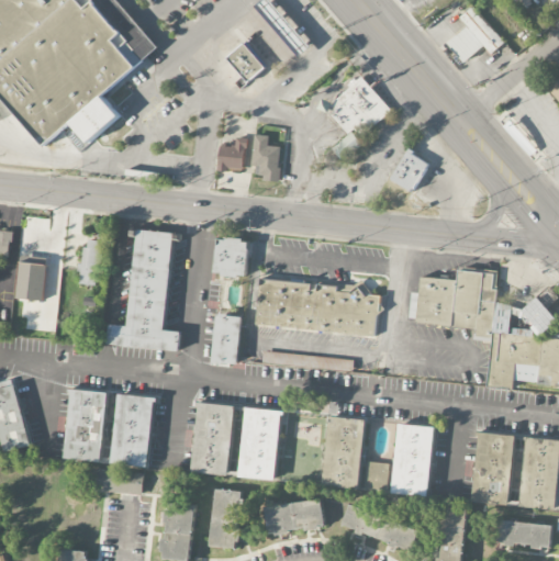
[(0,97),(42,145),(134,66),(111,40),(120,32),(93,0),(85,8),(78,0),(0,0),(0,97)]
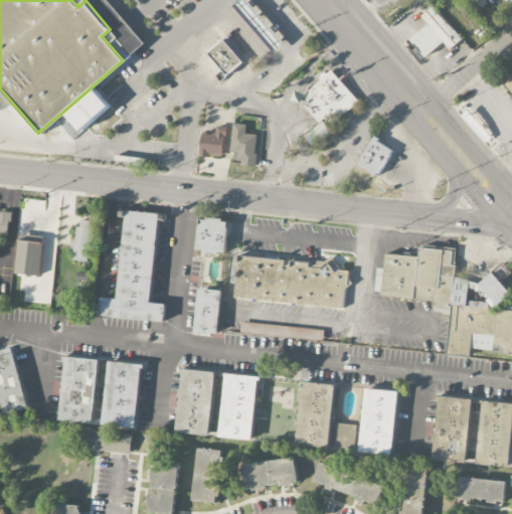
[(237,0),(232,5),(272,51),(283,42),(245,0),(237,0)]
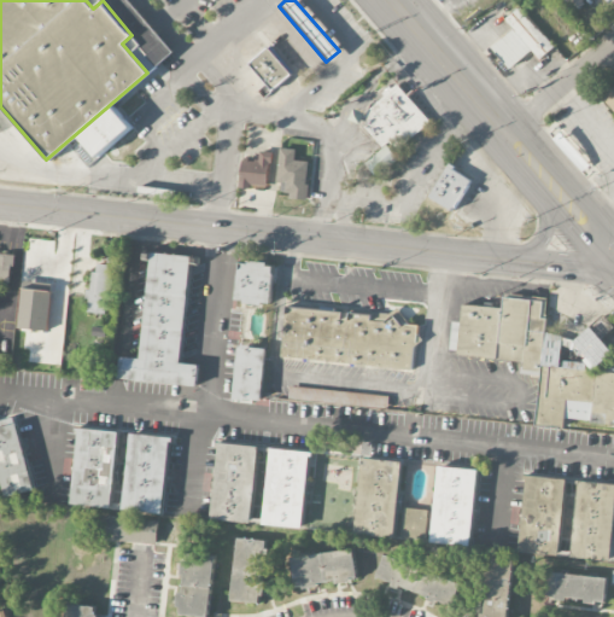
[(515,6),(502,18),(510,28),(490,46),(508,68),(528,51),(536,59),(550,47),(515,6)]
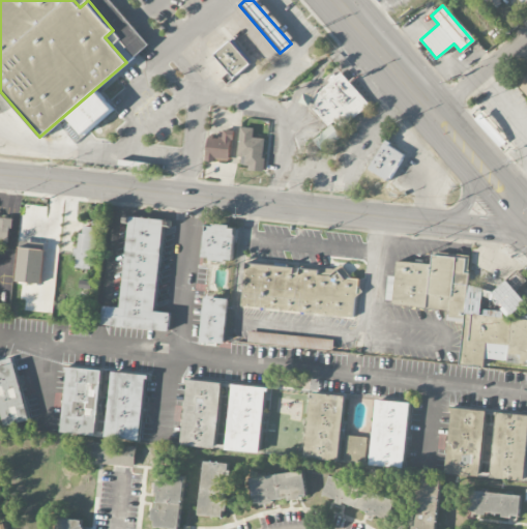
[(228,40),(212,54),(231,77),(247,63),(228,40)]
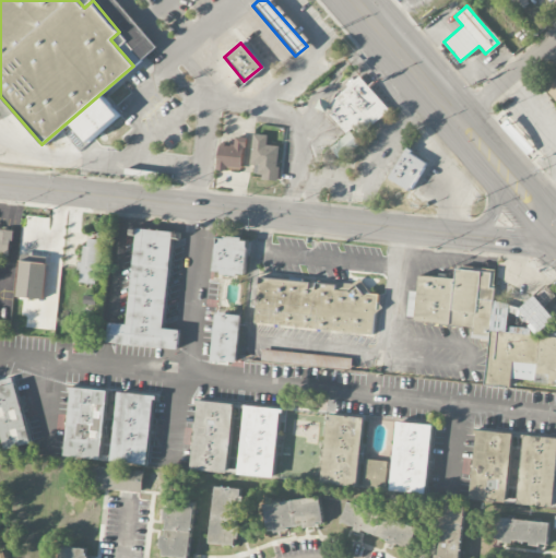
[(357,75),(331,98),(330,104),(328,103),(329,101),(319,97),(316,107),(324,110),(345,133),(330,147),(341,161),(361,143),(350,130),(356,137),(387,109),(357,75)]
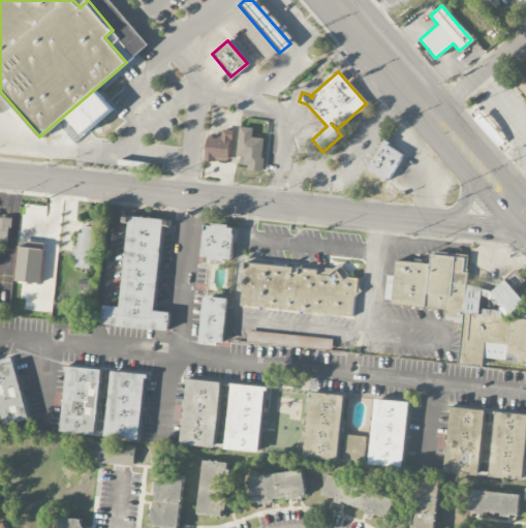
[(525,96),(525,71),(513,83),(524,98),(525,96)]
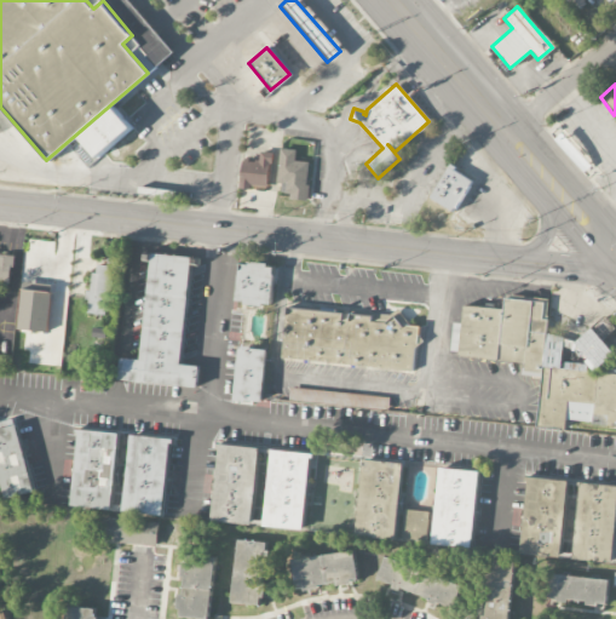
[(278,148),(275,182),(280,182),(278,191),(288,193),(288,198),(305,200),(306,184),(304,184),(306,162),(293,161),(294,149),(278,148)]
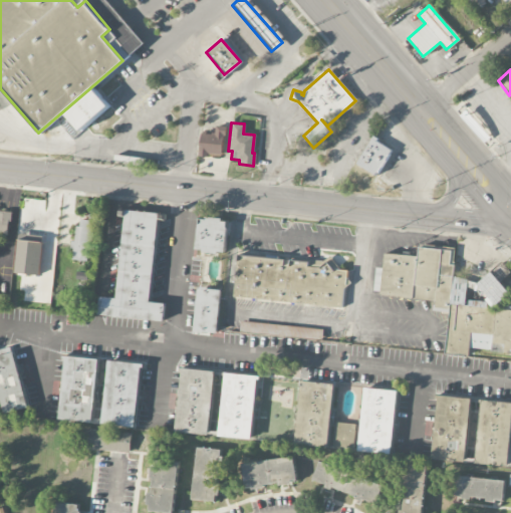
[(224,125),(214,124),(213,133),(210,132),(210,134),(204,134),(204,132),(199,131),(197,155),(206,156),(206,152),(220,153),(221,135),(223,135),(224,125)]
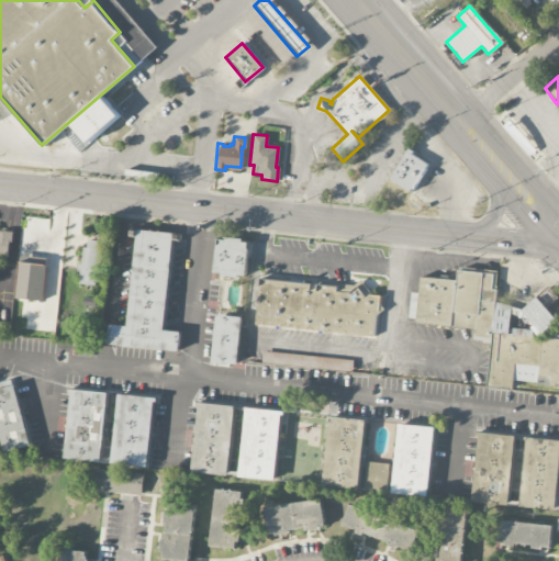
[(407,148),(389,179),(409,191),(426,164),(410,154),(412,152),(407,148)]
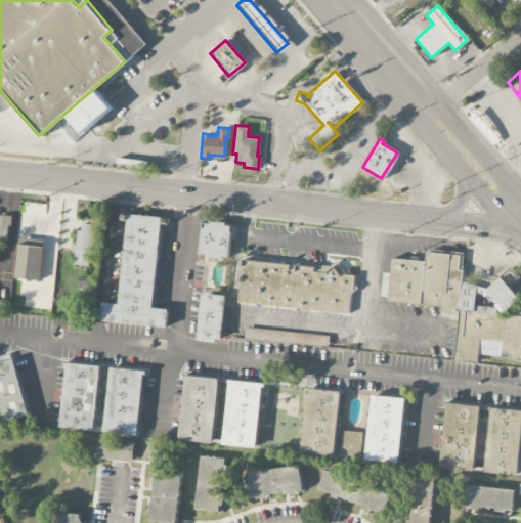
[(98,320),(164,328),(166,308),(152,307),(160,217),(126,213),(117,303),(100,301),(98,320)]
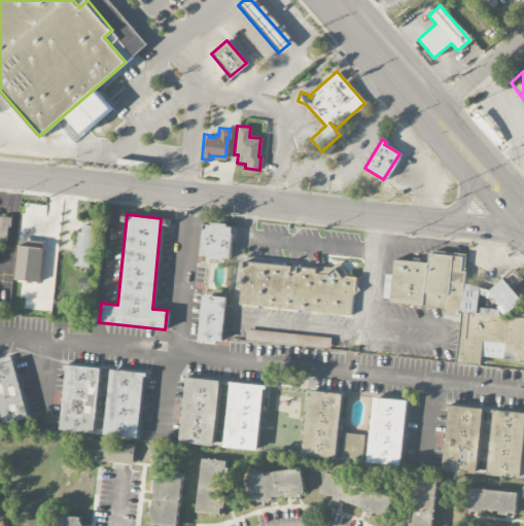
[(8,218),(0,217),(0,239),(7,240),(8,218)]
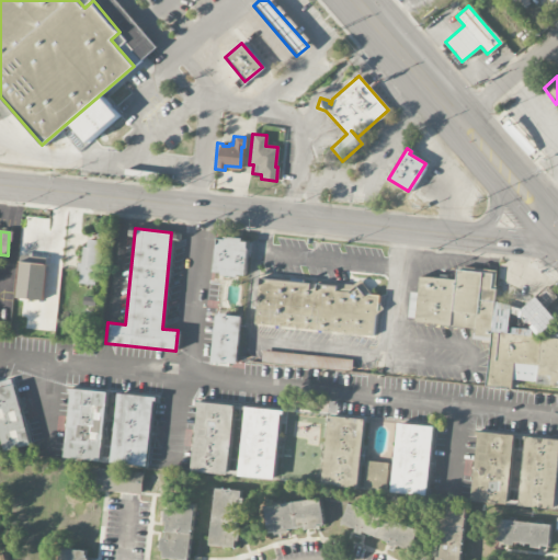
[(95,284),(98,235),(95,235),(95,240),(82,239),(81,263),(77,263),(76,284),(95,284)]
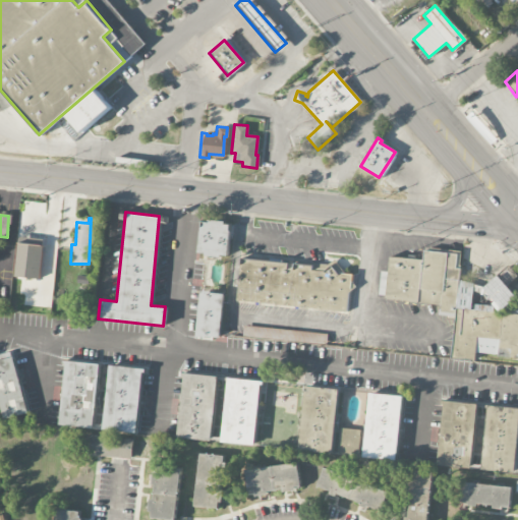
[(196,253),(226,256),(229,221),(199,219),(196,253)]
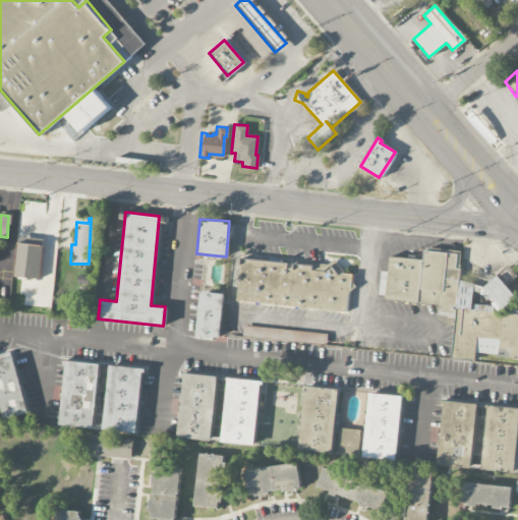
[(39,244),(14,243),(13,277),(38,278),(39,244)]
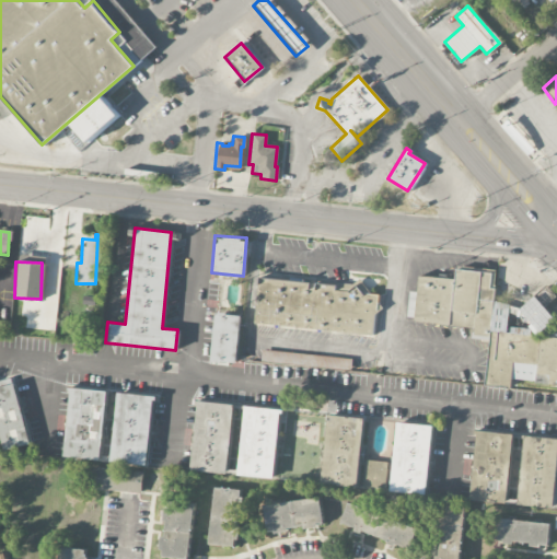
[(509,387),(511,363),(535,364),(537,338),(535,335),(554,319),(534,295),(522,305),(491,303),(492,291),(488,287),(489,272),(453,269),(452,278),(417,276),(416,292),(408,291),(406,310),(413,304),(413,314),(413,323),(472,327),(471,338),(487,339),(484,385),(509,387)]
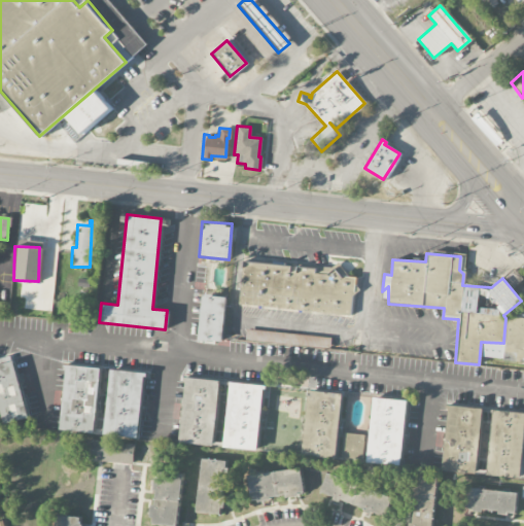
[(350,314),(353,277),(341,276),(341,269),(241,261),(238,306),(350,314)]
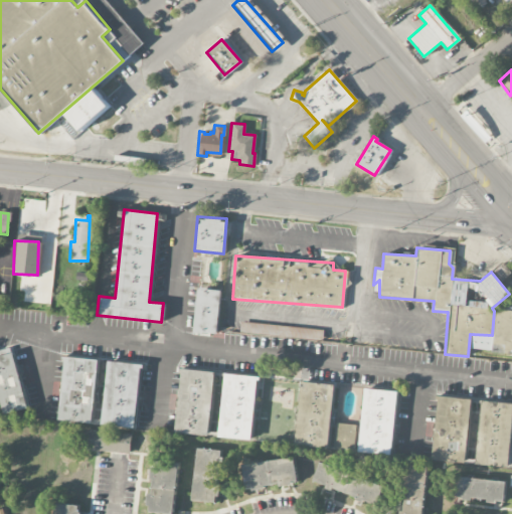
[(192,331),(214,333),(220,289),(197,287),(192,331)]
